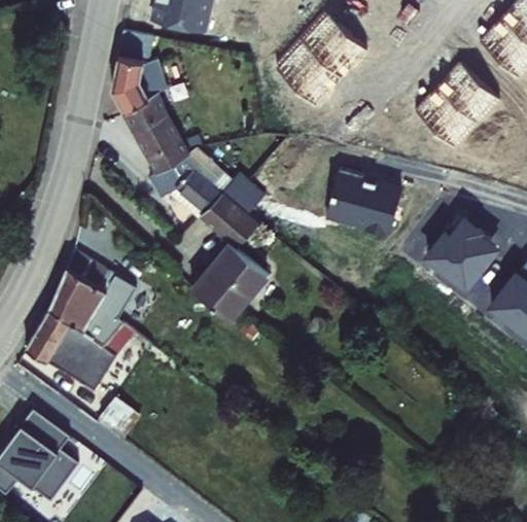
[(155,0),(150,24),(206,37),(214,0),(155,0)]
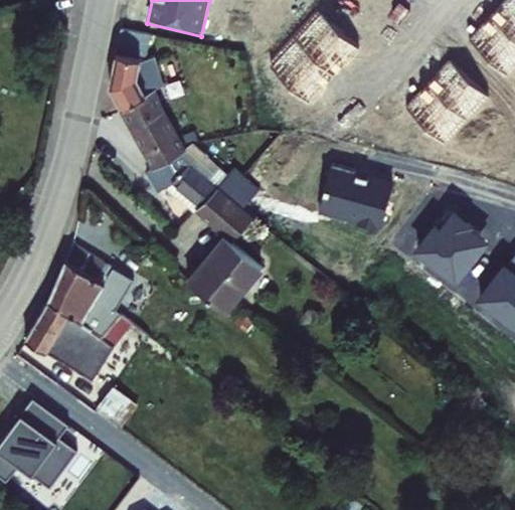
[(509,0),(468,46),(505,79),(514,68),(514,2),(512,0),(509,0)]
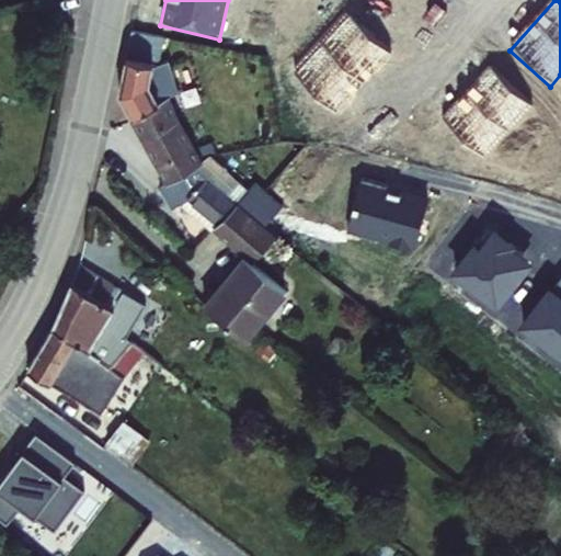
[(293,69),(335,112),(390,56),(347,14),(293,69)]
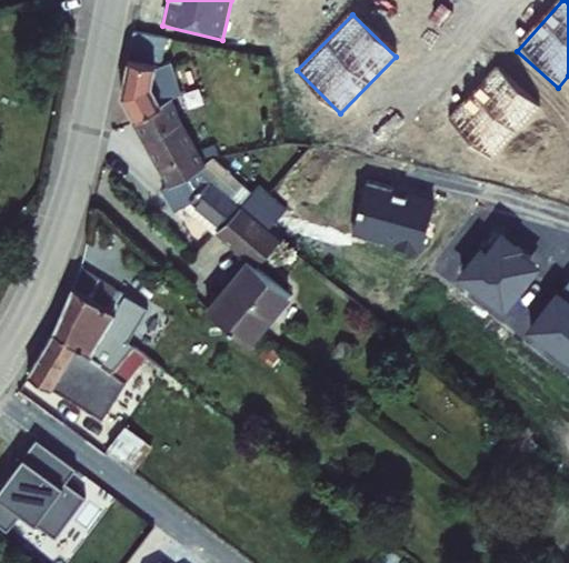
[(153,112),(169,100),(160,70),(167,38),(133,32),(119,94),(135,121),(153,112)]
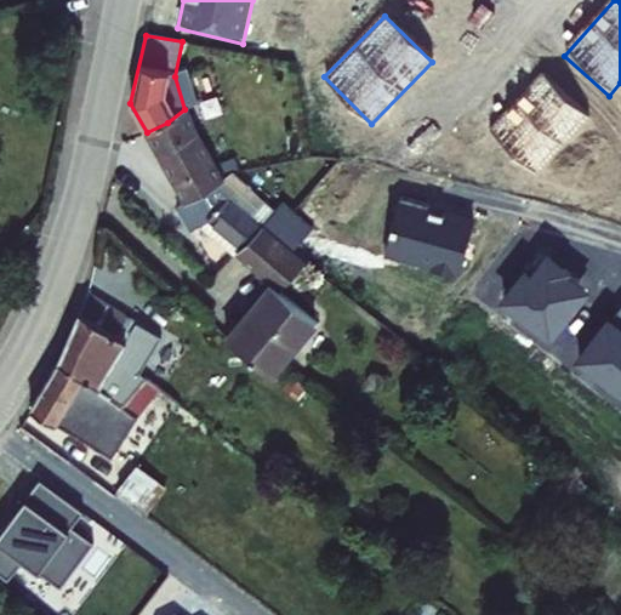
[(490,134),(535,175),(586,123),(542,80),(490,134)]
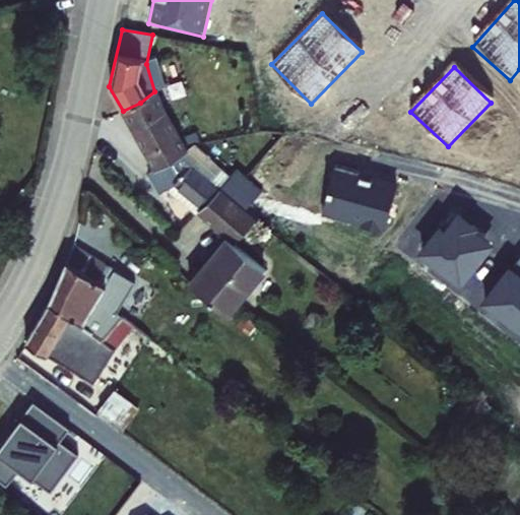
[(180,157),(186,153),(165,111),(156,90),(154,91),(140,103),(123,111),(156,172),(180,157)]
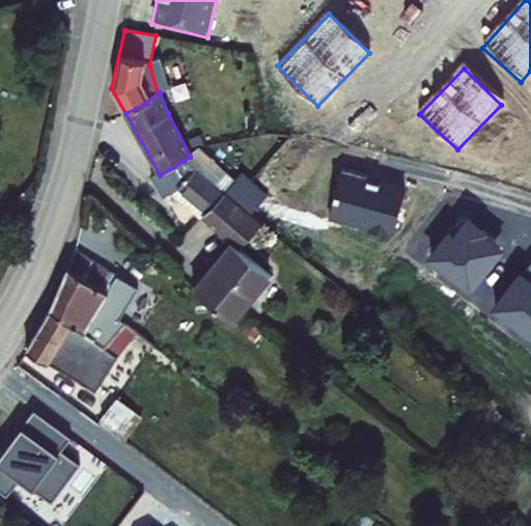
[(194,173),(221,195),(250,217),(267,195),(240,174),(232,184),(198,153),(190,157),(184,161),(194,173)]
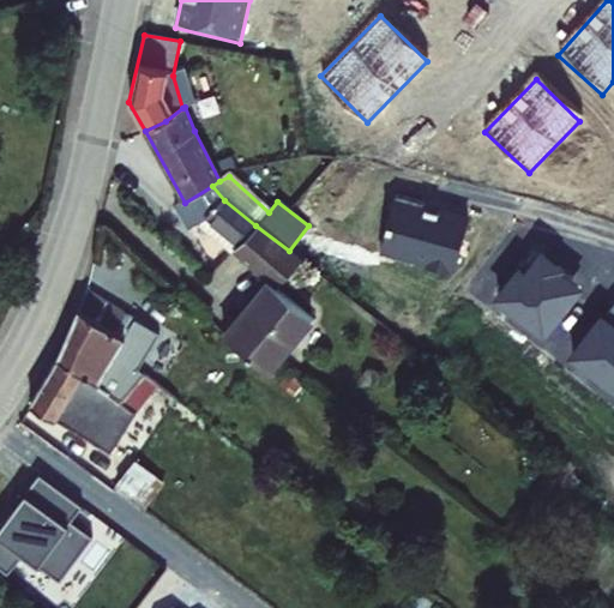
[(203,222),(238,248),(256,226),(224,200),(212,186),(185,203),(174,209),(187,232),(198,226),(203,222)]
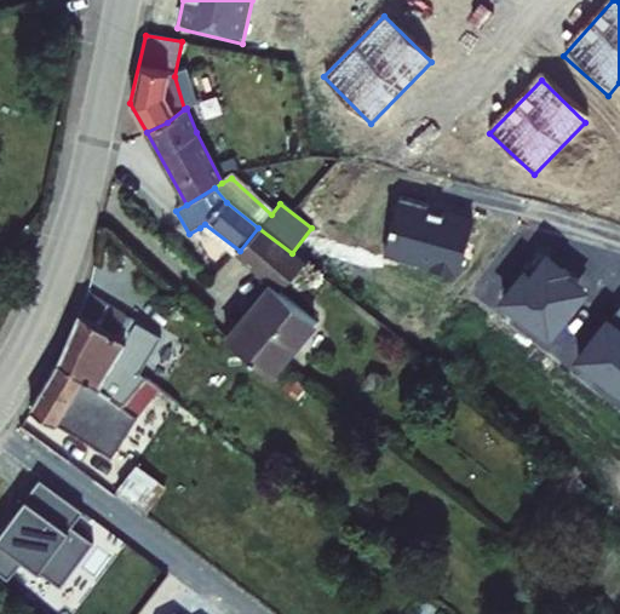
[(396,200),(382,262),(457,279),(471,218),(396,200)]
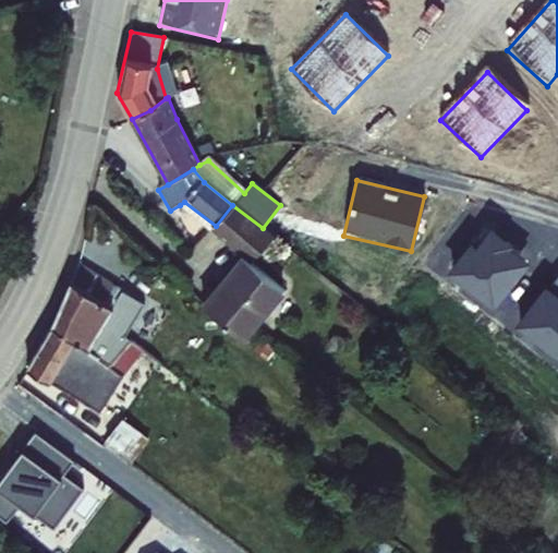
[(180,205),(211,231),(216,226),(184,202),(180,205)]
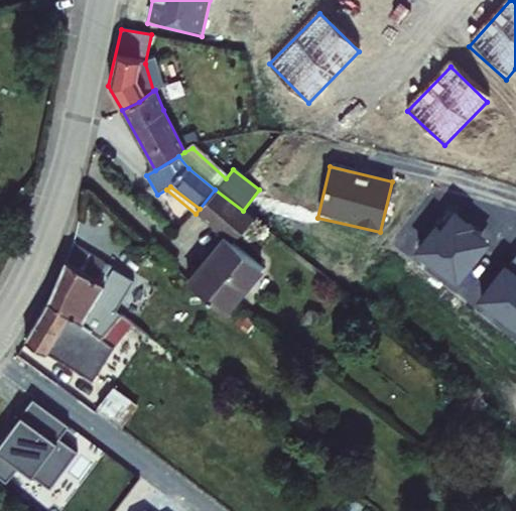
[(196,214),(223,237),(243,211),(215,189),(200,209),(196,214)]
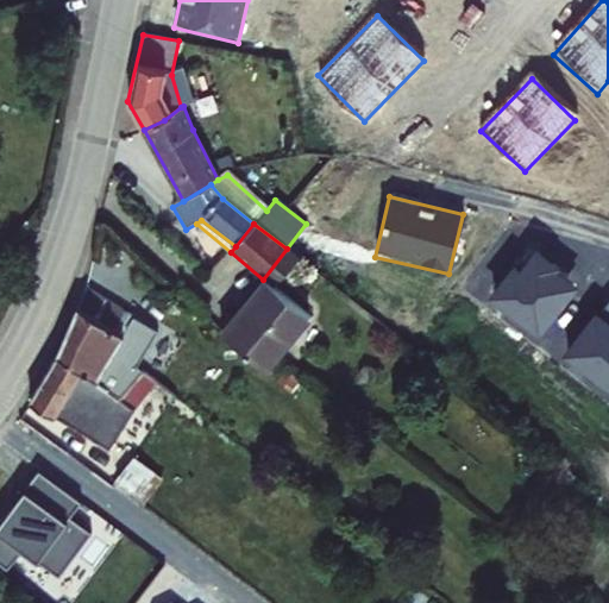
[(287,249),(263,280),(267,282),(274,287),(299,257),(287,249)]
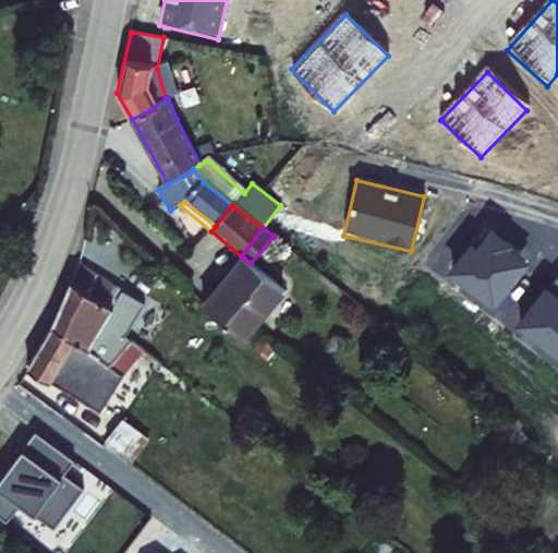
[(451,271),(496,307),(529,266),(516,255),(519,251),(492,230),(478,248),(472,243),(451,271)]
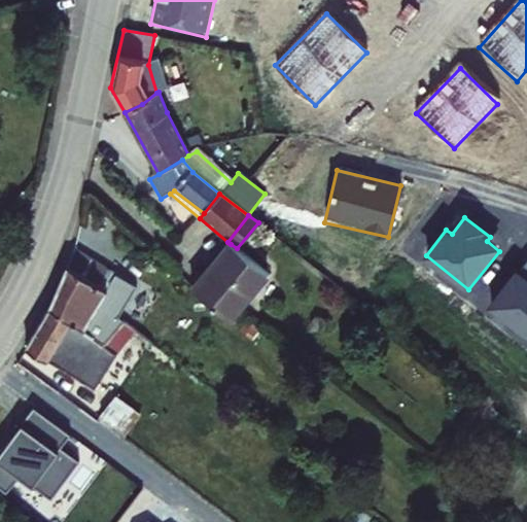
[(237,248),(231,244),(192,289),(230,320),(269,274),(237,248)]
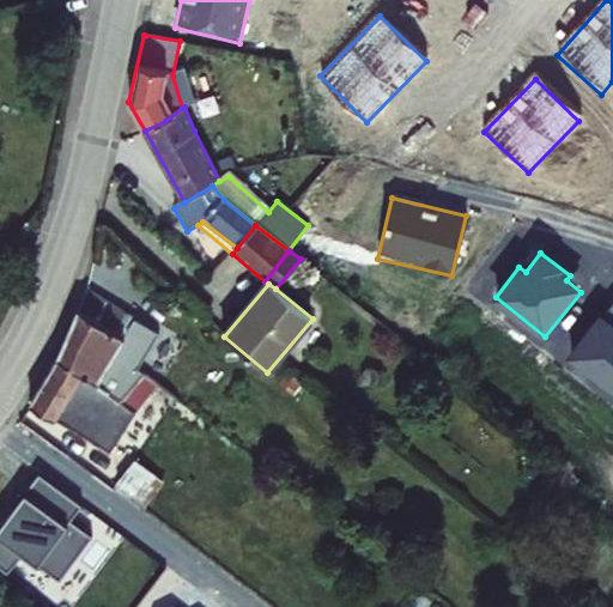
[(67,334),(143,380),(177,406),(194,419),(211,396),(196,386),(195,388),(161,360),(138,346),(149,328),(85,292),(67,334)]
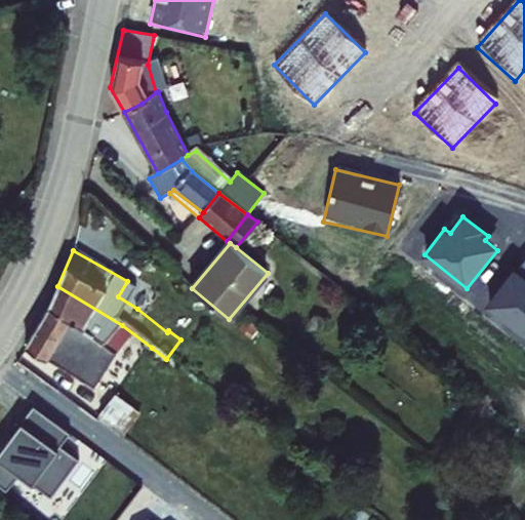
[(524,278),(515,271),(489,308),(524,333),(524,278)]
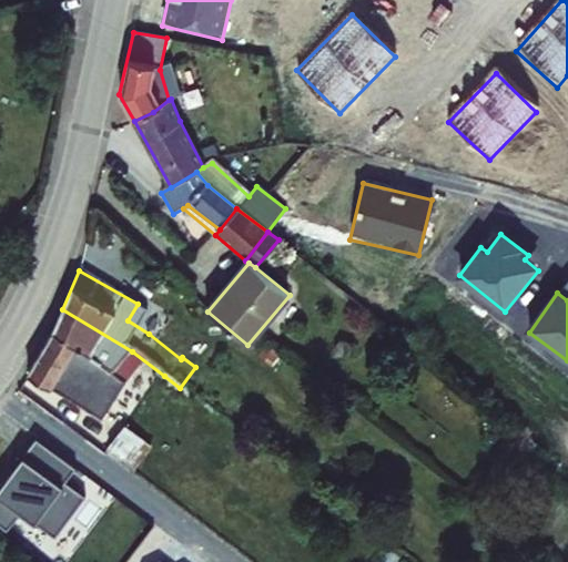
[(132,351),(62,309),(52,334),(115,373),(132,351)]
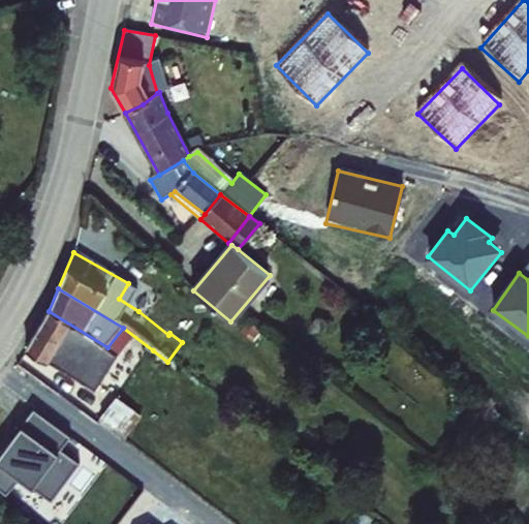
[(153,350),(123,328),(107,347),(49,311),(25,350),(45,363),(56,347),(74,358),(76,355),(91,362),(124,389),(153,350)]
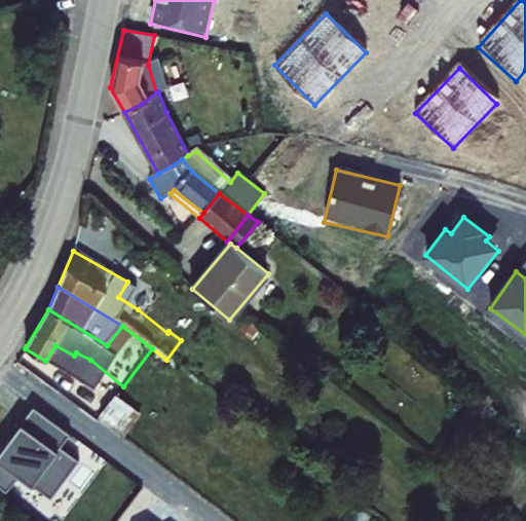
[(118,437),(137,416),(117,399),(99,419),(118,437)]
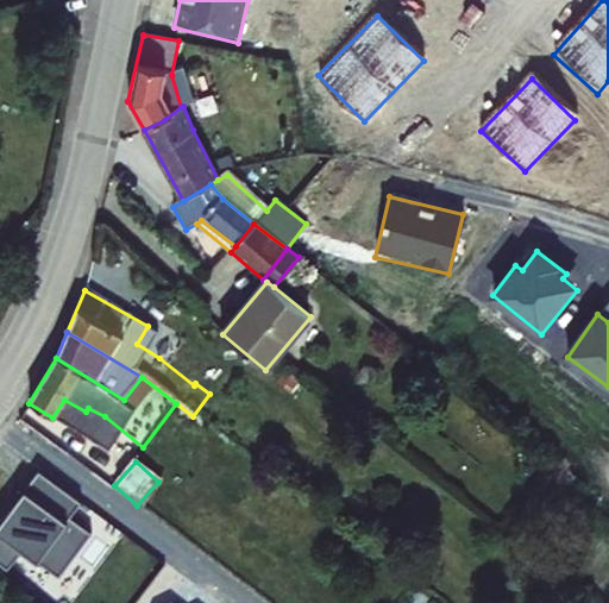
[(0,566),(7,573),(22,553),(57,580),(92,536),(69,520),(81,504),(38,472),(0,522),(0,566)]
